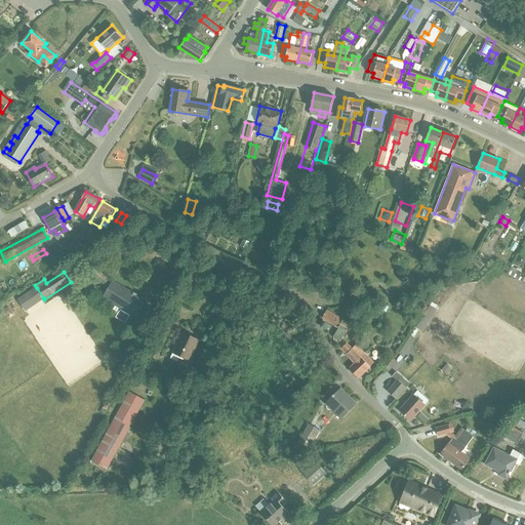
[(104,297),(135,317),(145,301),(113,282),(104,297)]
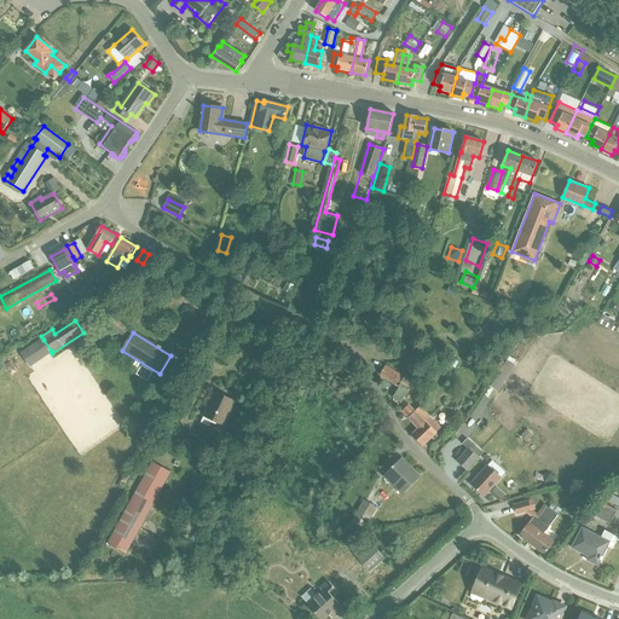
[(41,339),(21,352),(30,366),(51,353),(41,339)]
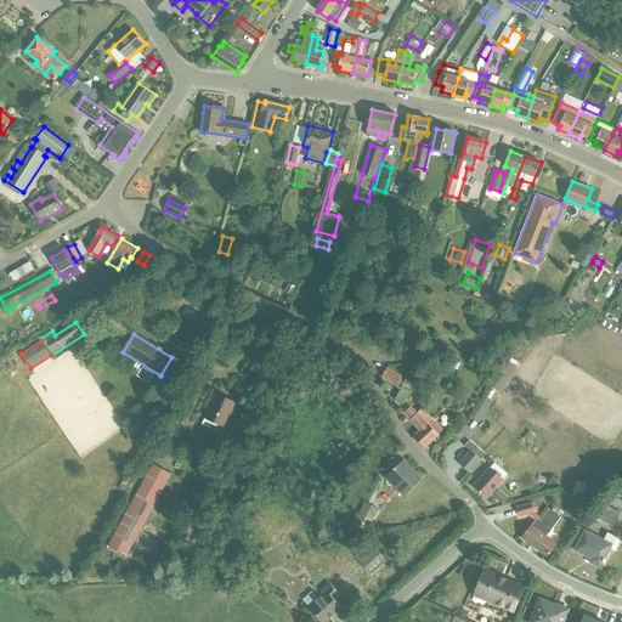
[(437,374),(441,375),(447,380),(458,362),(451,358),(446,367),(442,366),(437,374)]
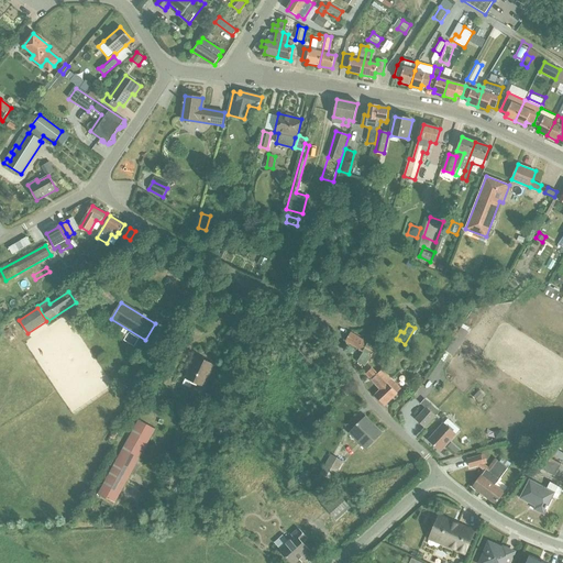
[(446,351),(452,355),(467,332),(462,328),(446,351)]
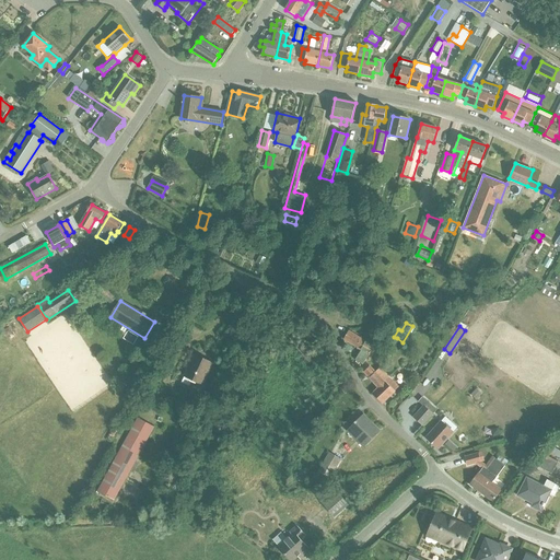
[(343,339),(361,350),(365,341),(349,330),(343,339)]
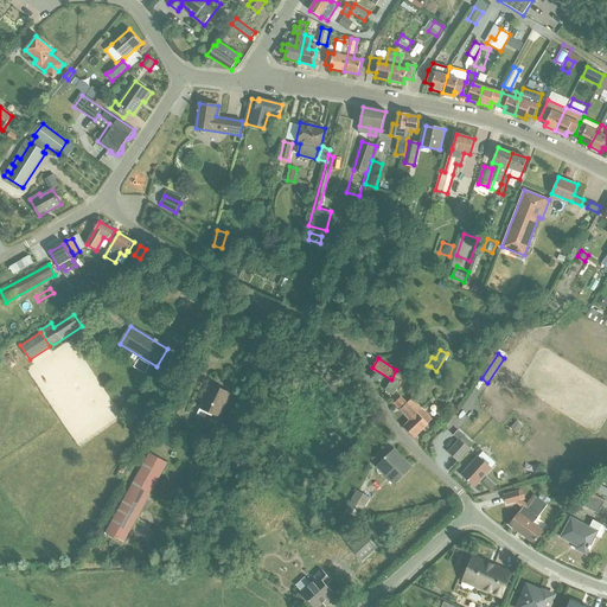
[(394,381),(401,385),(411,365),(404,362),(394,381)]
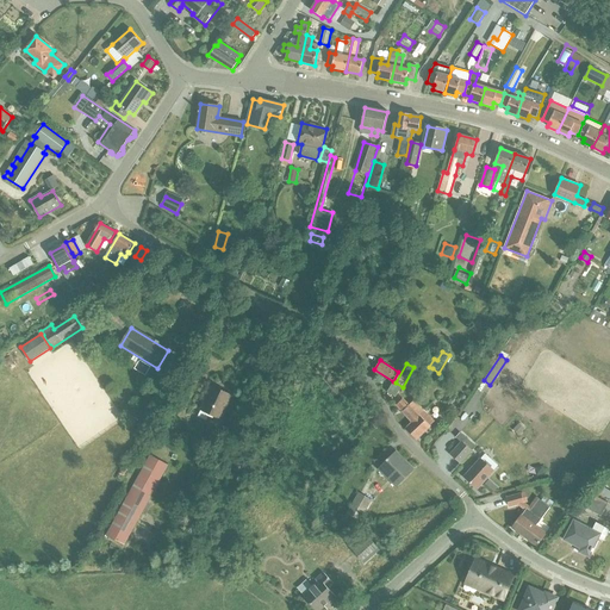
[(200,410),(201,410),(221,419),(231,396),(215,387),(209,399),(206,398),(200,410)]
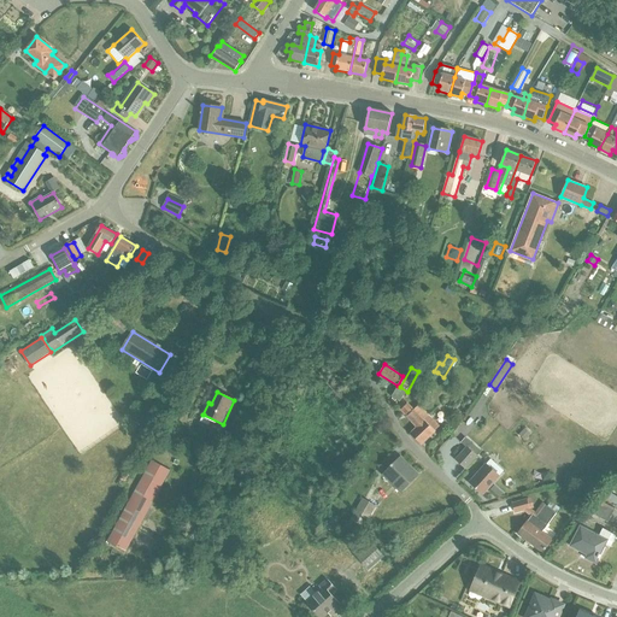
[(470,416),(481,422),(489,405),(477,400),(470,416)]
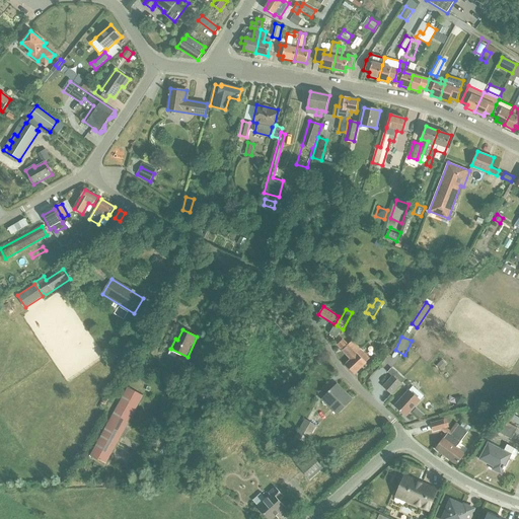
[(338,344),(343,349),(351,359),(346,364),(355,374),(369,359),(361,350),(351,341),(347,344),(343,340),(338,344)]
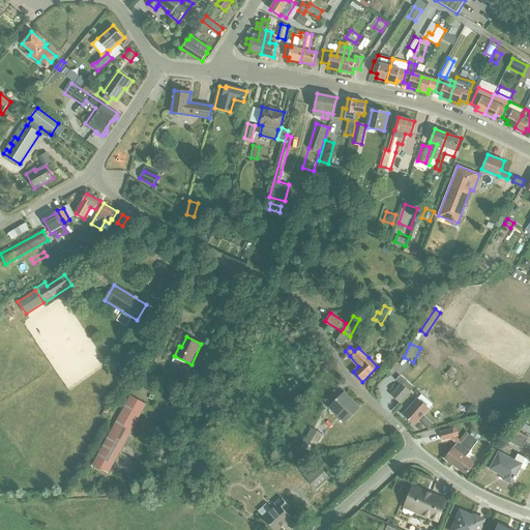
[(405,380),(391,394),(401,403),(410,392),(414,387),(405,380)]
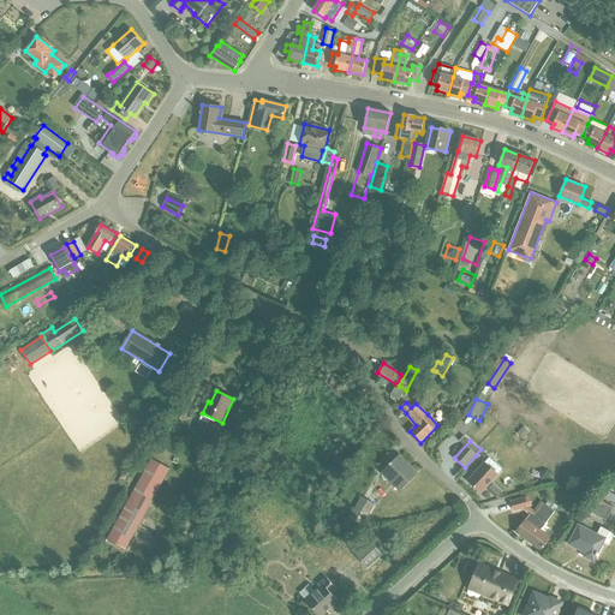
[(382,472),(400,490),(417,473),(411,467),(408,469),(398,458),(382,472)]
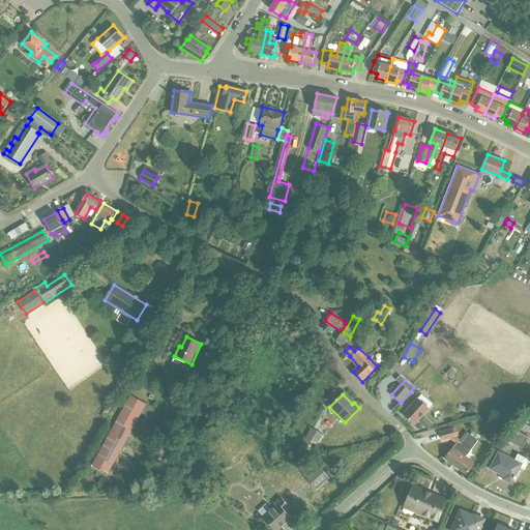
[(129,396),(92,465),(109,474),(146,405),(129,396)]
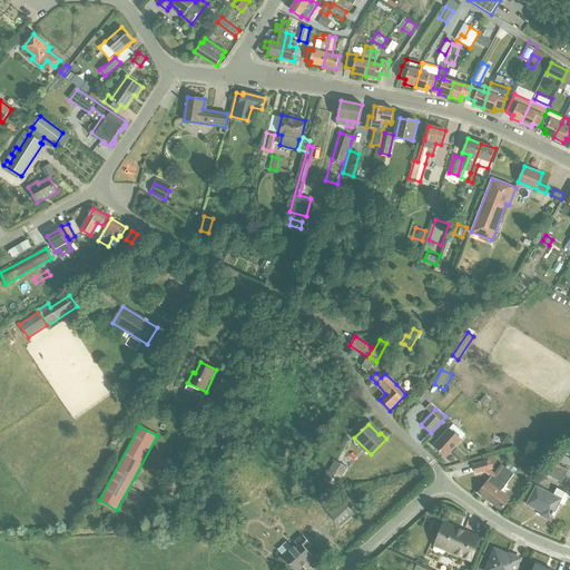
[(449,429),(434,445),(446,457),(461,440),(449,429)]
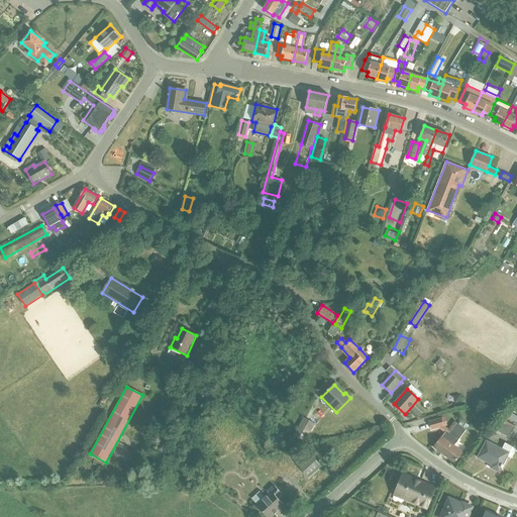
[(461,402),(460,395),(453,397),(455,404),(461,402)]
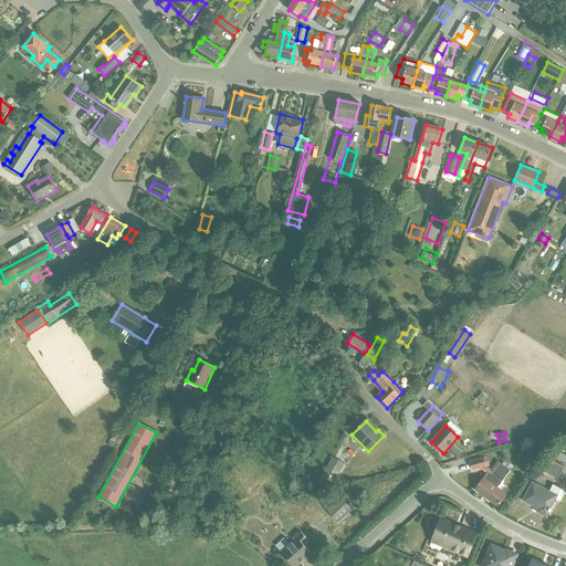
[(453,446),(450,449),(458,457),(461,452),(453,446)]
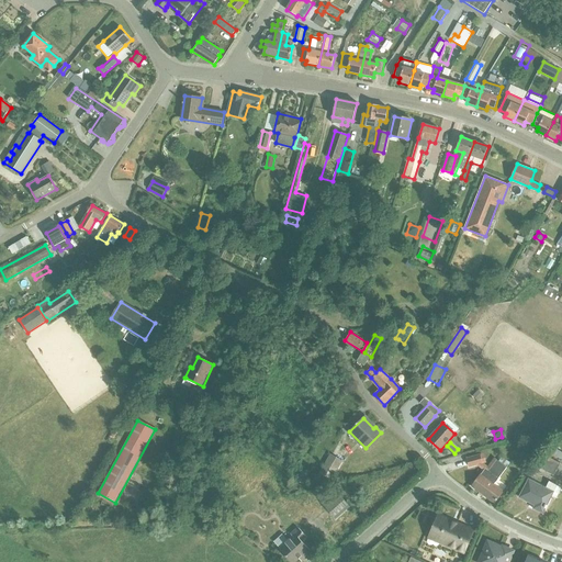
[(330,453),(315,479),(323,483),(324,481),(329,484),(343,461),(330,453)]
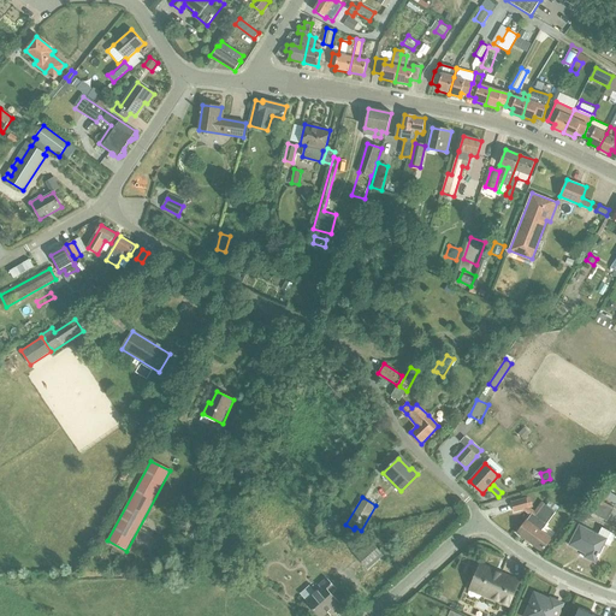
[(528,508),(522,510),(531,516),(532,513),(535,515),(543,505),(544,504),(542,502),(534,511),(529,508),(533,508),(531,498),(526,499),(528,508)]
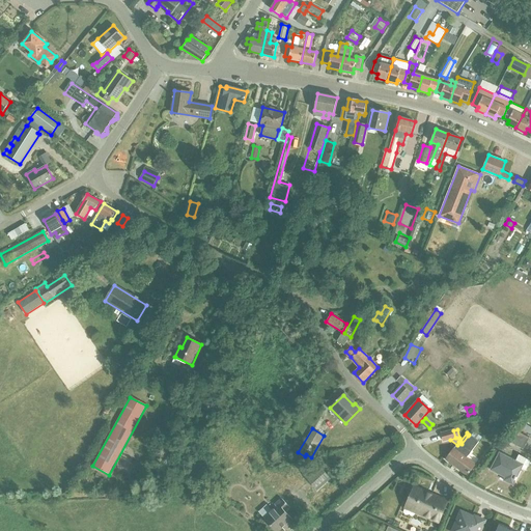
[(455,438),(453,430),(442,434),(444,441),(450,440),(455,438)]
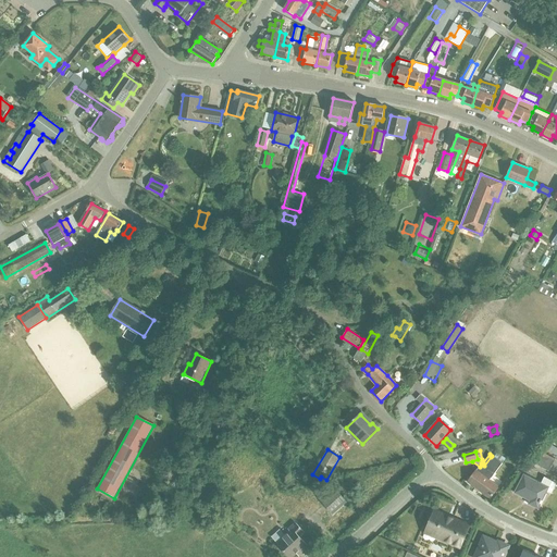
[(556,459),(542,452),(535,465),(549,471),(556,459)]
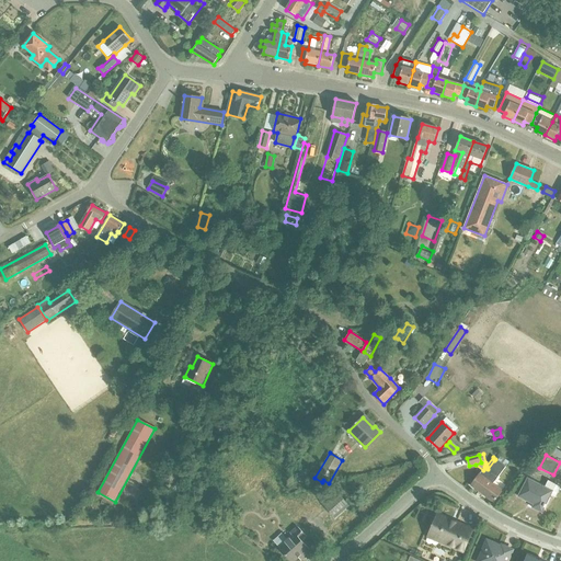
[(494,483),(510,462),(501,456),(497,460),(495,459),(494,460),(488,469),(484,467),(483,470),(471,485),(493,503),(503,490),(494,483)]
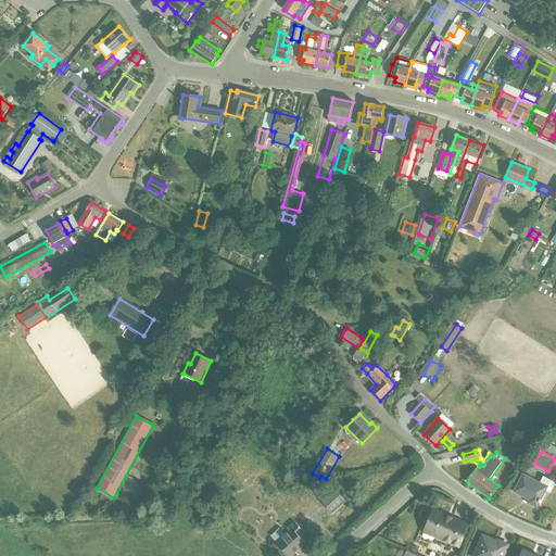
[(310,470),(299,464),(294,470),(306,477),(310,470)]
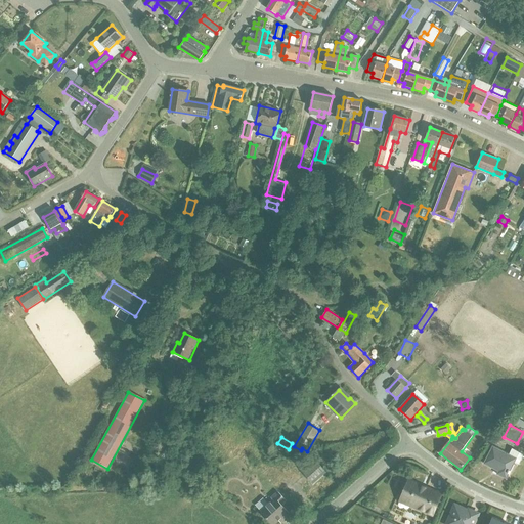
[(497,474),(506,479),(514,463),(519,465),(523,455),(512,449),(509,454),(493,446),(484,464),(498,472),(497,474)]
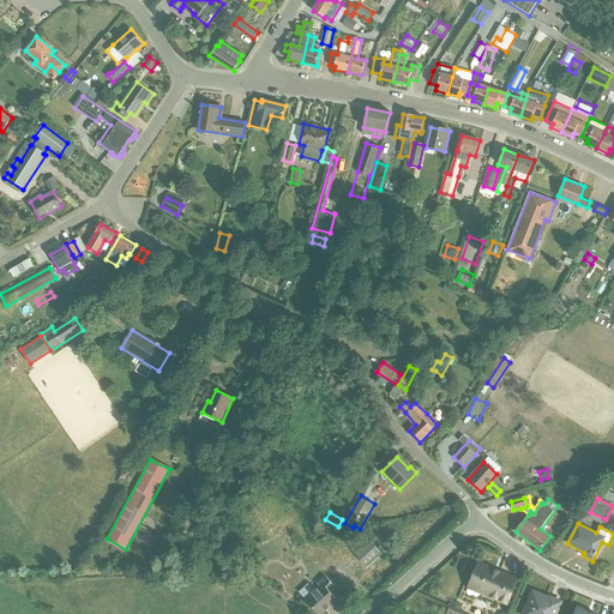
[(351,537),(345,543),(367,567),(383,554),(365,534),(355,542),(351,537)]
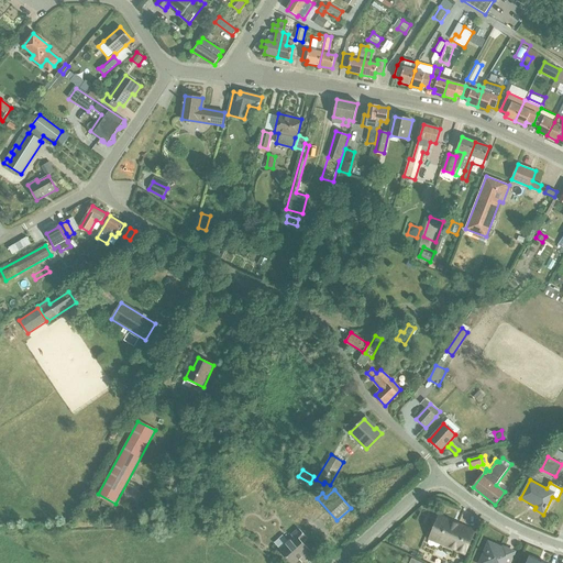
[(439,517),(429,539),(459,551),(465,554),(475,532),(468,529),(439,517)]
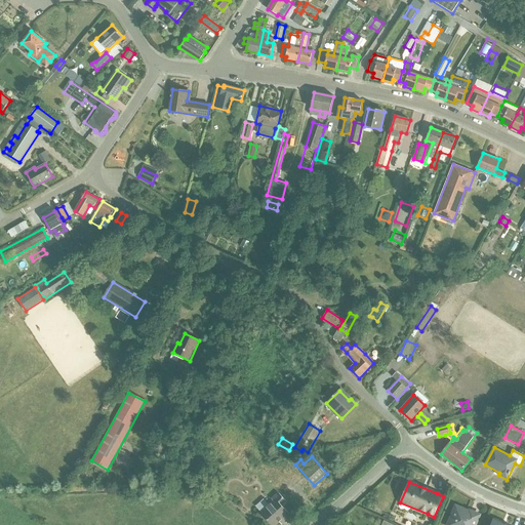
[(274,502),(261,514),(271,524),(275,524),(282,520),(284,522),(291,516),(283,508),(288,502),(278,492),(271,499),(274,502)]
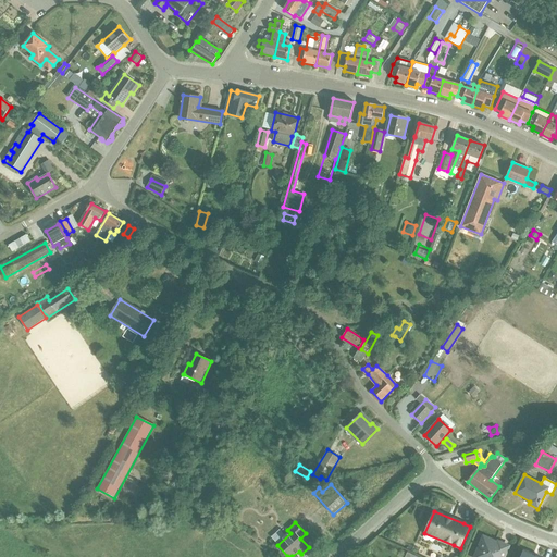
[(485,539),(477,556),(504,556),(508,546),(498,543),(497,544),(495,543),(485,539)]
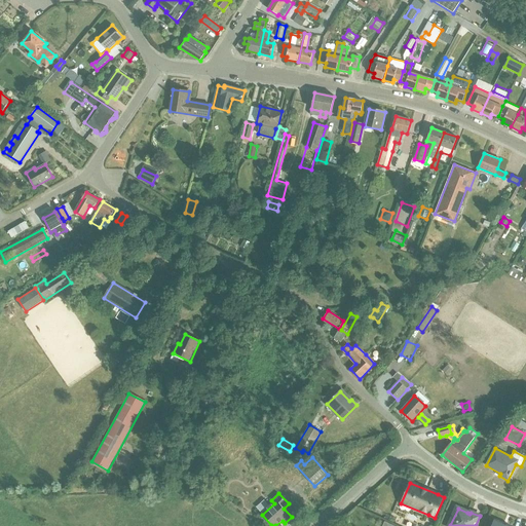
[(409,512),(408,518),(417,521),(419,514),(409,512)]
